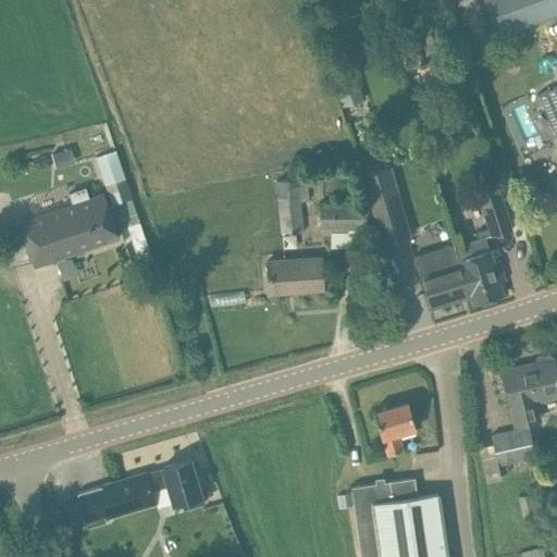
[(556,0),(484,0),(497,36),(556,13),(556,0)]
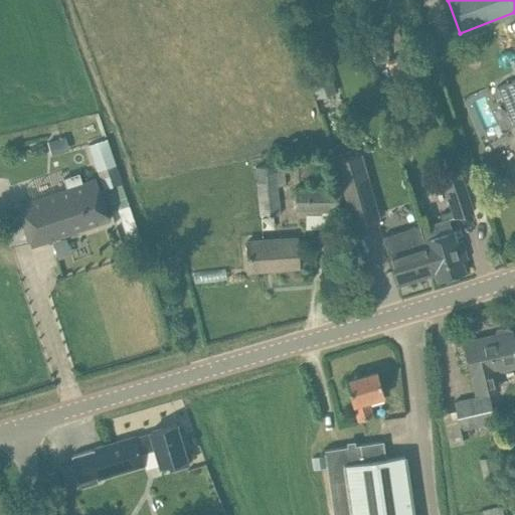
[(413,36),(423,33),(421,25),(410,28),(413,36)]
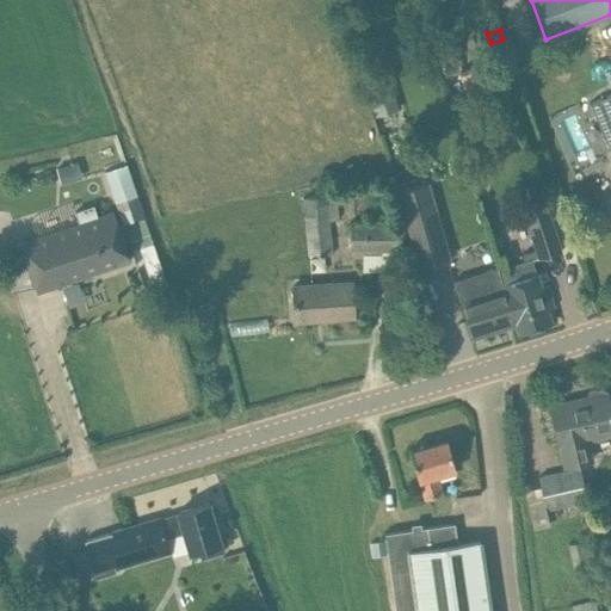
[(399,110),(389,74),(364,81),(375,116),(399,110)]
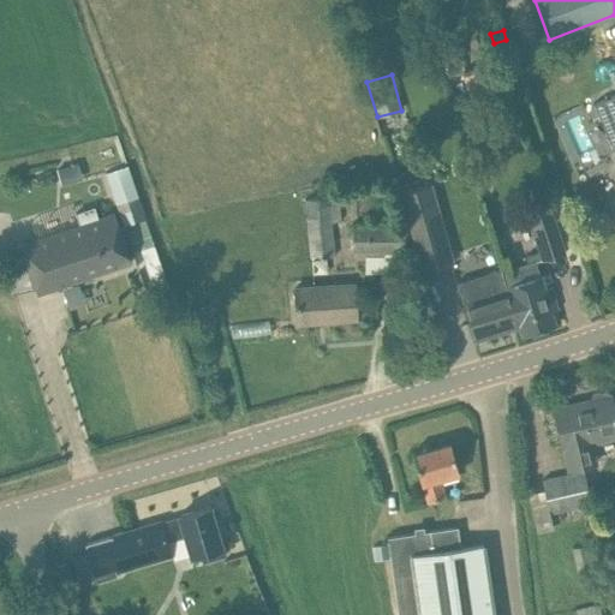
[(614,94),(595,103),(614,151),(614,94)]
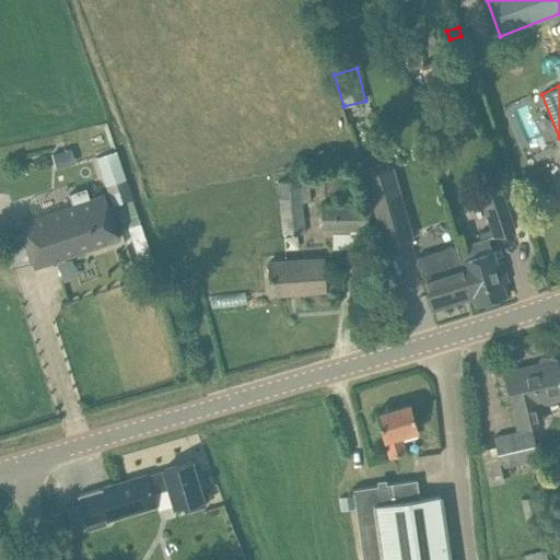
[(55,168),(74,163),(71,149),(51,153),(55,168)]
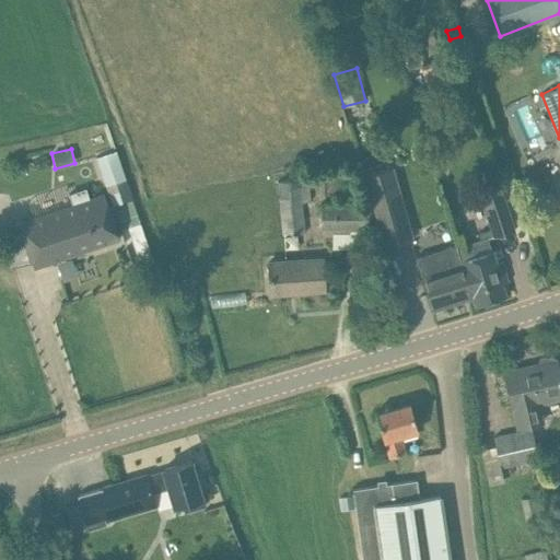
[(116,150),(96,156),(112,205),(132,198),(116,150)]
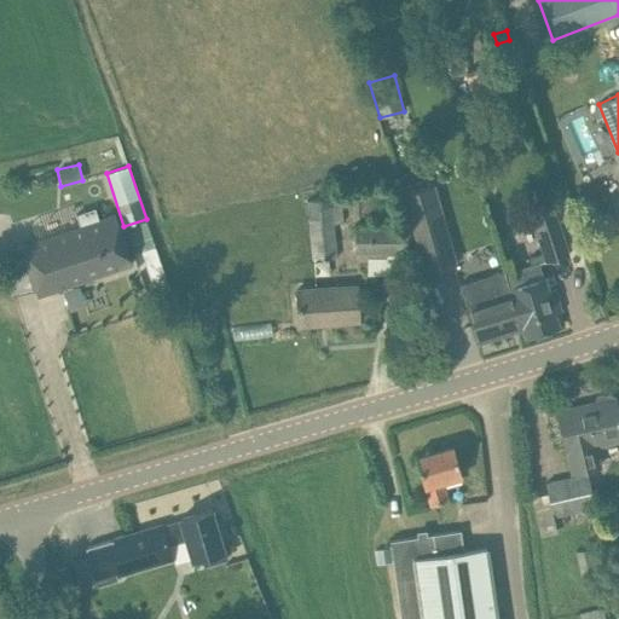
[(432,184),(403,192),(424,271),(453,262),(432,184)]
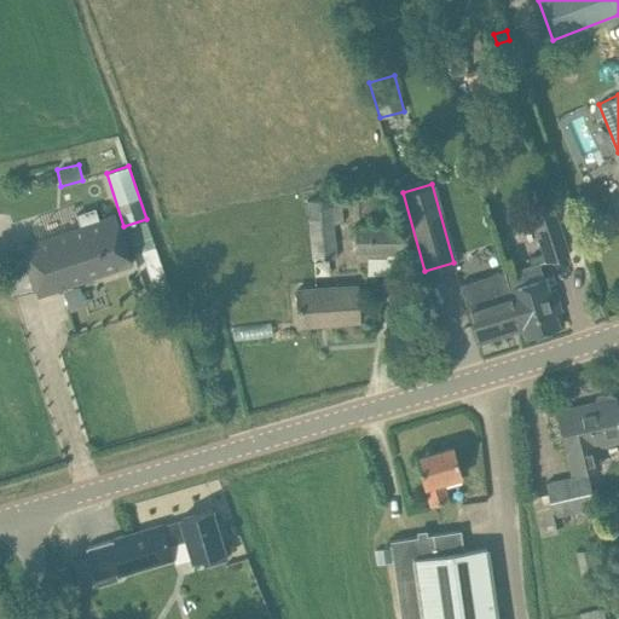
[(335,227),(345,227),(342,197),(306,200),(311,258),(337,255),(335,227)]
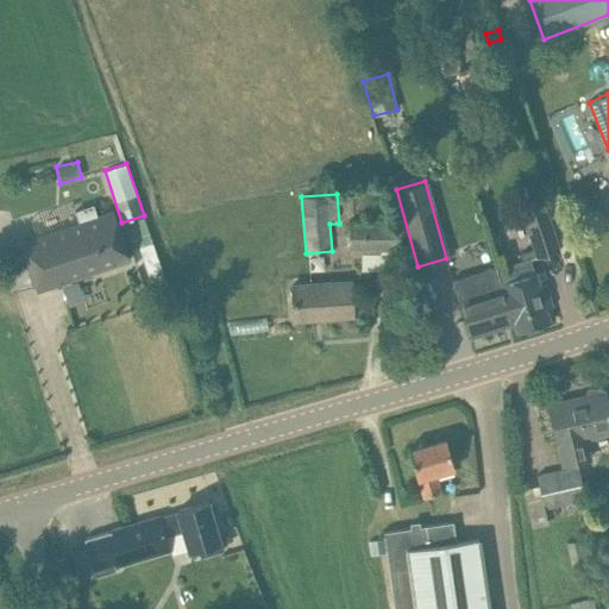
[(522,259),(497,269),(502,286),(514,325),(516,332),(550,321),(545,308),(552,306),(545,283),(538,284),(531,259),(560,250),(545,203),(520,212),(532,250),(521,253),(522,259)]
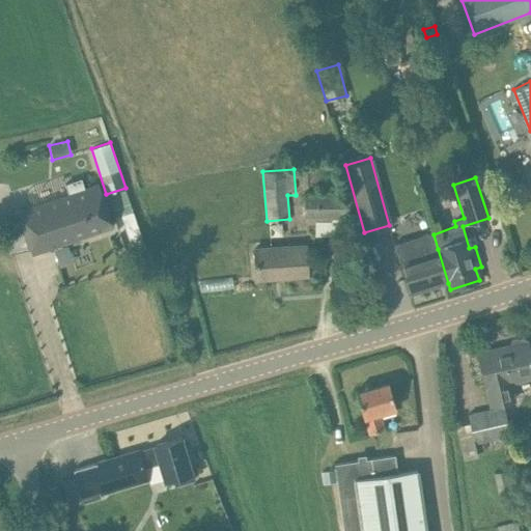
[(345,217),(345,178),(328,178),(328,193),(304,193),(304,218),(314,218),(314,235),(348,236),(348,217),(345,217)]
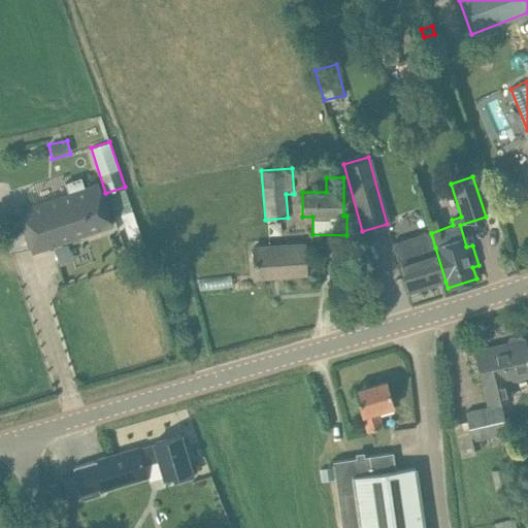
[(111,224),(105,205),(98,183),(84,188),(79,178),(66,183),(69,193),(0,216),(0,219),(10,252),(30,245),(32,251),(111,224)]
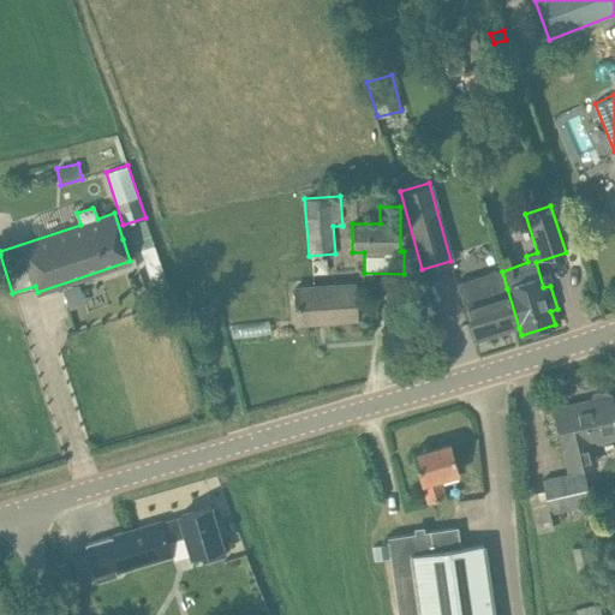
[(500,268),(457,282),(459,292),(475,341),(519,327),(500,268)]
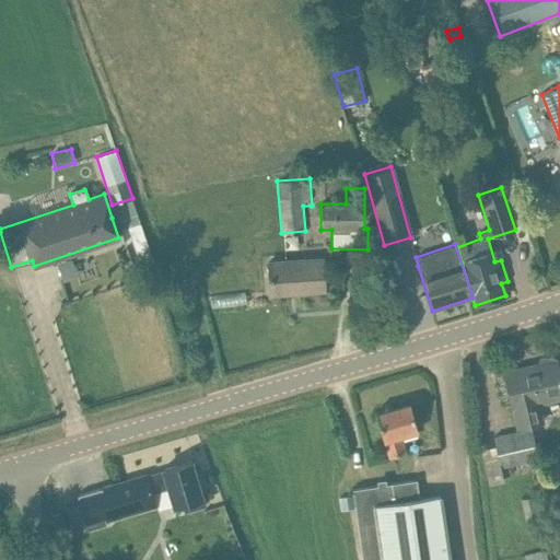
[(324,290),(323,268),(322,257),(268,260),(270,293),(324,290)]
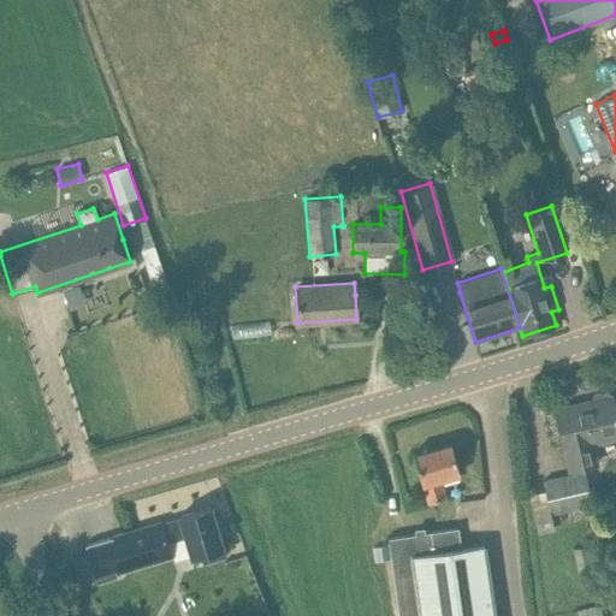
[(585,403),(555,410),(568,469),(597,463),(592,442),(615,434),(615,415),(611,394),(605,390),(594,392),(591,398),(593,404),(585,406),(585,403)]
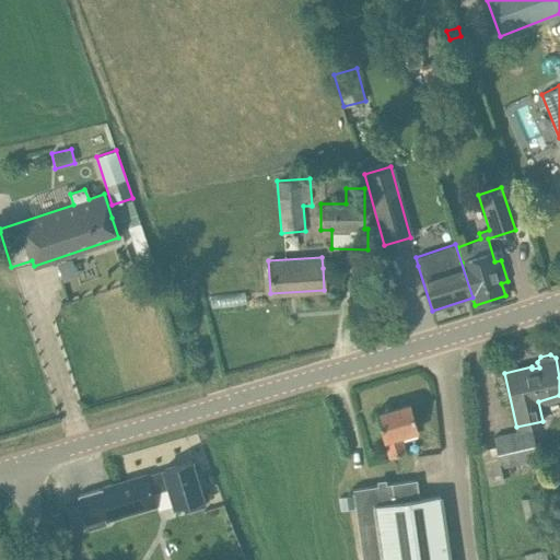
[(417,429),(416,423),(409,403),(375,412),(388,457),(405,453),(400,434),(417,429)]
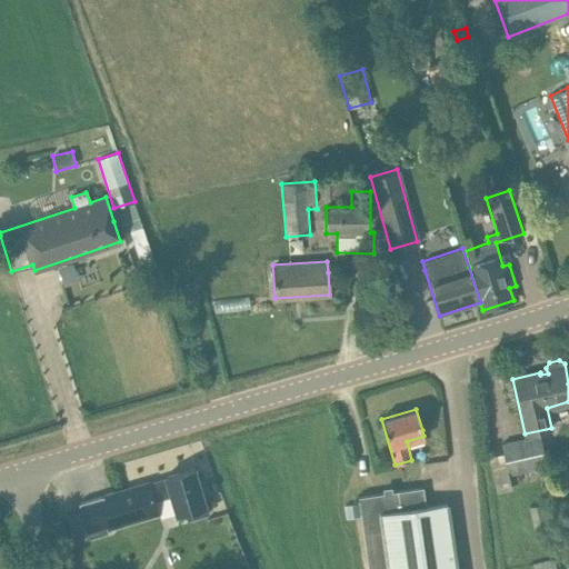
[(501,446),(508,475),(547,466),(540,437),(501,446)]
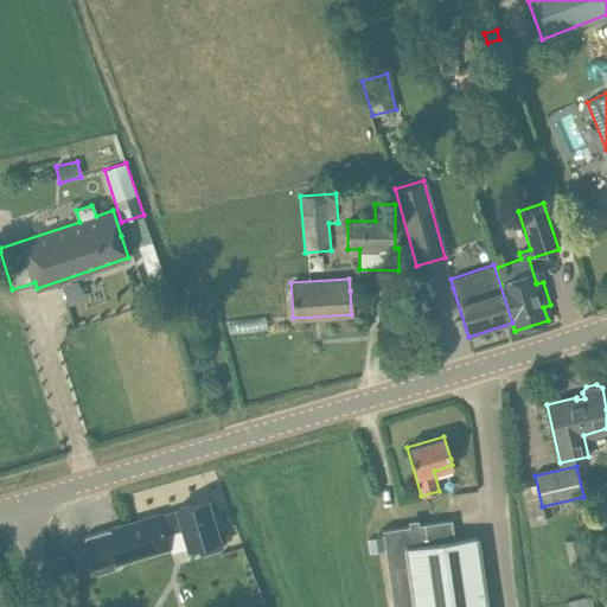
[(222,549),(218,537),(215,522),(208,499),(176,509),(177,510),(159,516),(158,513),(109,528),(110,531),(87,538),(96,569),(145,555),(146,560),(170,551),(165,531),(180,526),(187,547),(196,544),(199,555),(222,549)]
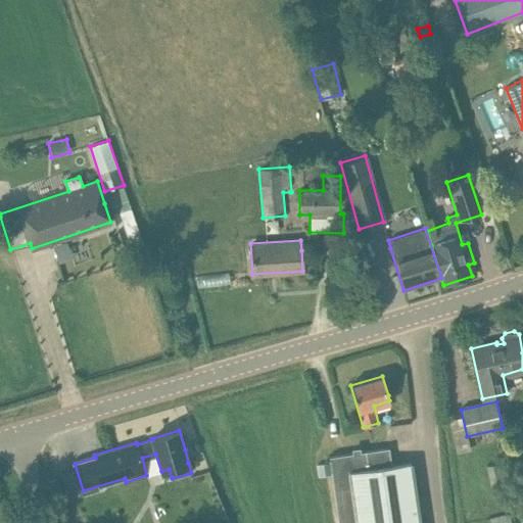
[(338,522),(419,522),(411,463),(390,466),(388,448),(329,457),(338,522)]
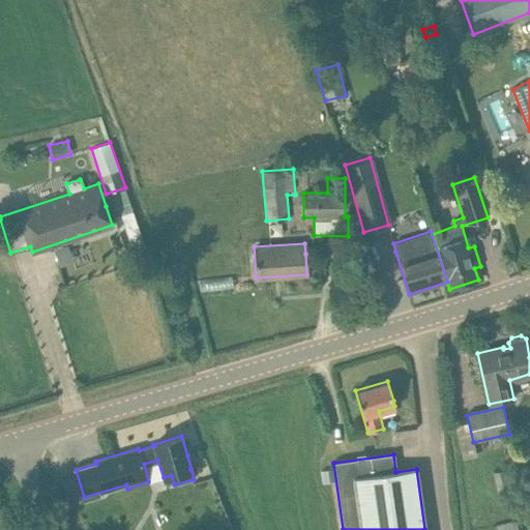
[(331,481),(334,480),(333,469),(329,470),(321,471),(323,482),(331,481)]
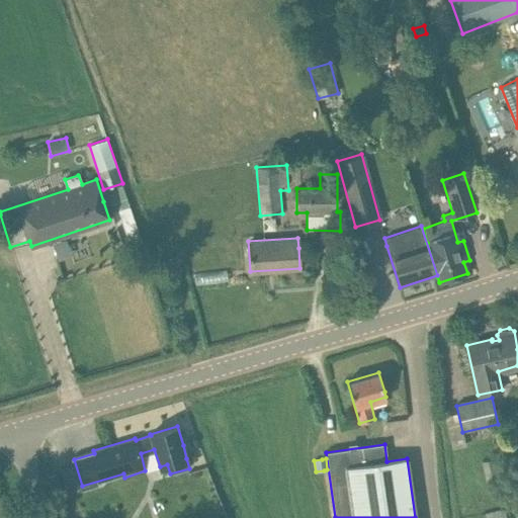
[(501,483),(496,458),(483,460),(487,486),(501,483)]
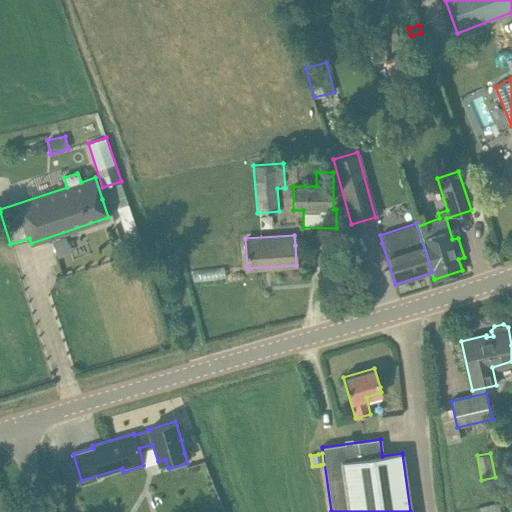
[(476,511),(500,511),(499,503),(476,508),(476,511)]
